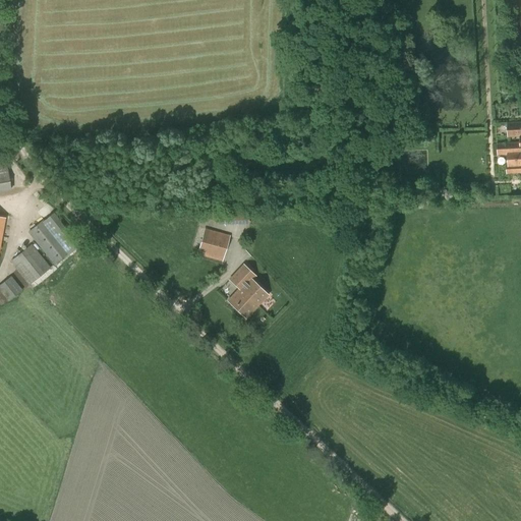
[(508,155),(508,165),(507,165),(507,174),(520,173),(520,122),(507,123),(508,137),(519,136),(519,142),(498,143),(498,156),(508,155)]
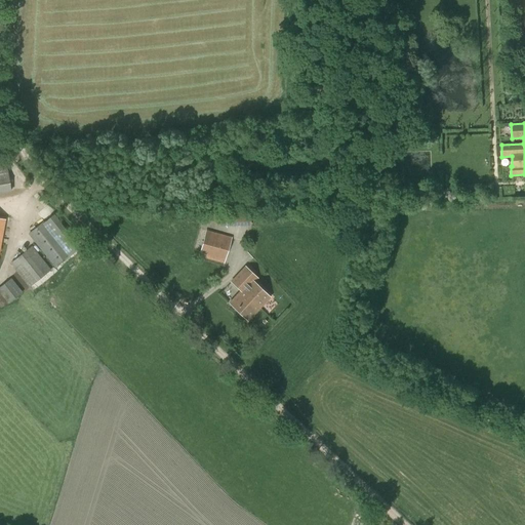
[(0,194),(11,193),(6,162),(0,162),(0,194)]
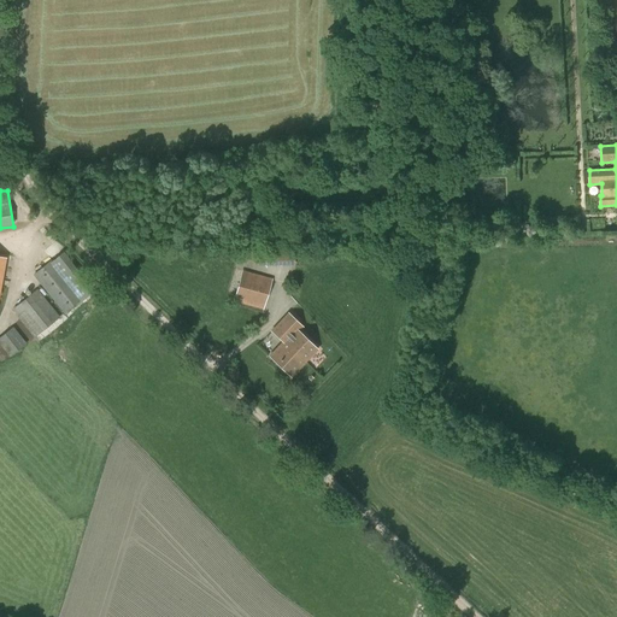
[(57,256),(33,276),(64,315),(88,295),(57,256)]
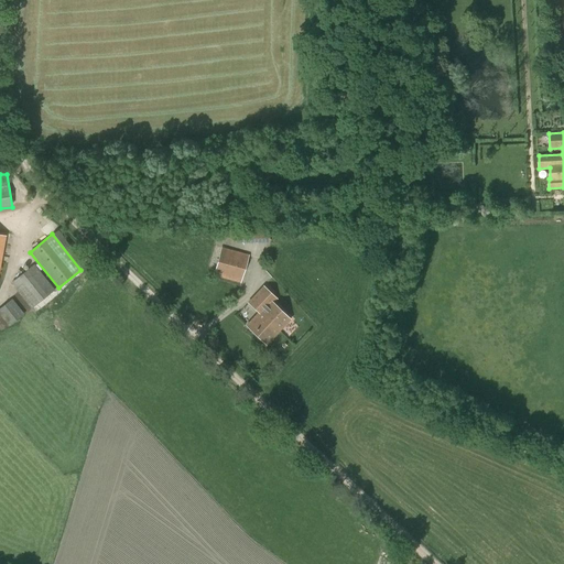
[(213,275),(240,283),(249,255),(220,247),(213,275)]
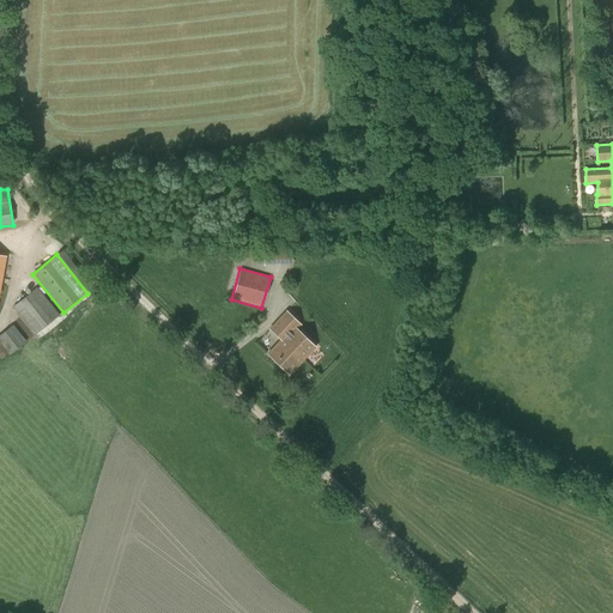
[(37,287),(12,308),(34,335),(60,316),(37,287)]
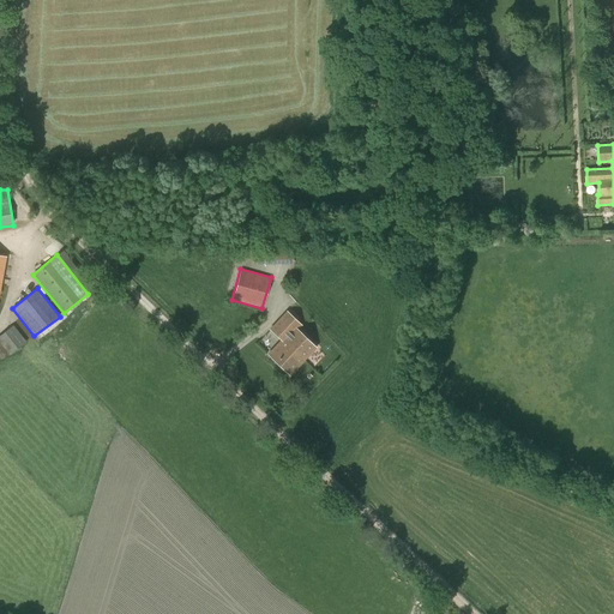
[(276,337),(282,341),(304,361),(315,348),(299,332),(304,326),(288,312),(270,330),(276,337)]
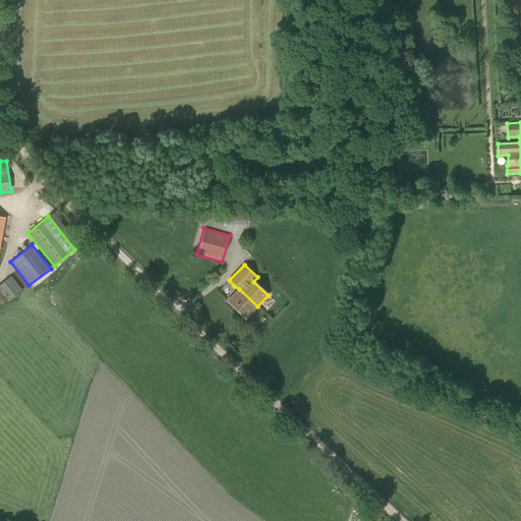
[(22,291),(10,276),(0,284),(0,291),(8,302),(22,291)]
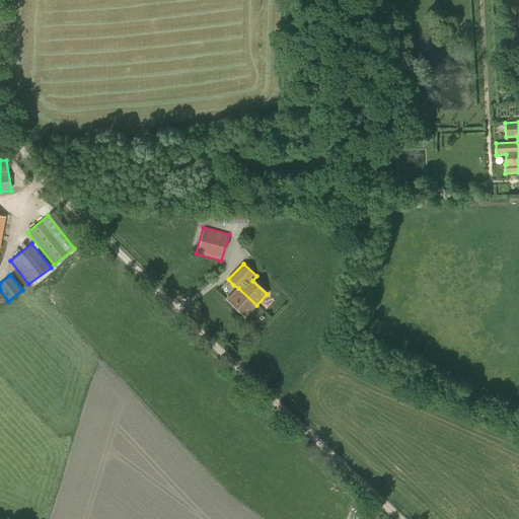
[(256,305),(238,288),(226,300),(244,318),(256,305)]
